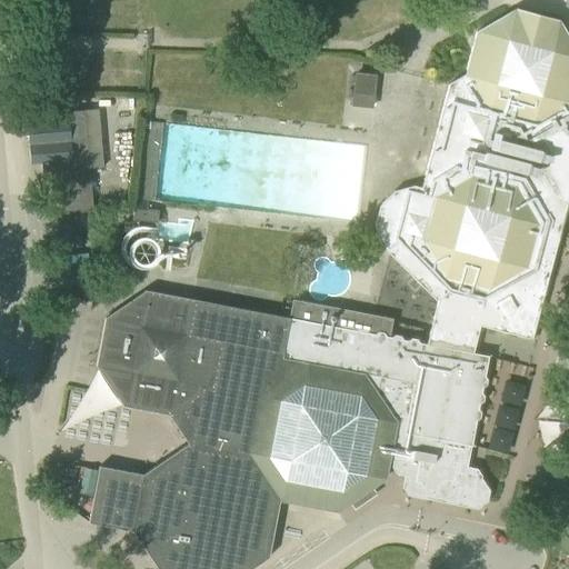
[(472,352),(480,326),(495,329),(532,339),(538,318),(543,295),(551,266),(559,238),(568,197),(568,37),(559,20),(516,9),(477,31),(466,75),(449,83),(422,188),(415,186),(393,190),(379,205),(375,225),(380,243),(405,267),(437,299),(432,323),(465,331),(436,466),(430,495),(436,491),(439,497),(448,499),(453,495),(463,497),(468,502),(477,505),(483,499),(485,491),(480,485),(482,476),(480,473),(477,469),(467,467),(471,446),(475,446),(475,445),(471,445),(475,432),(477,422),(476,422),(477,420),(480,418),(481,412),(479,409),(480,403),(483,401),(485,396),(482,392),(483,387),(487,385),(488,379),(486,376),(488,361),(489,356),(472,352)]
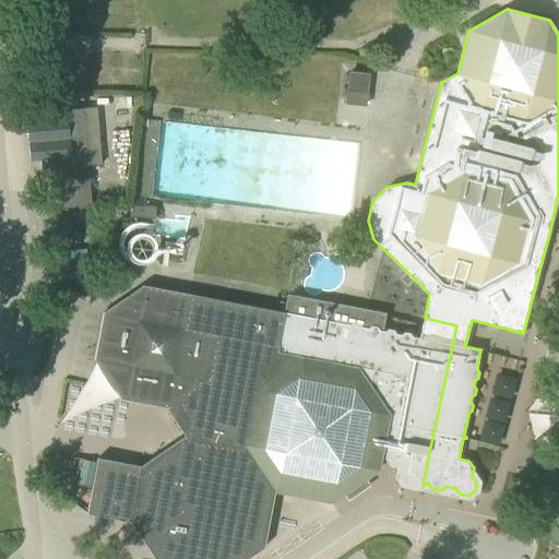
[(365,104),(368,73),(348,72),(345,103),(365,104)]
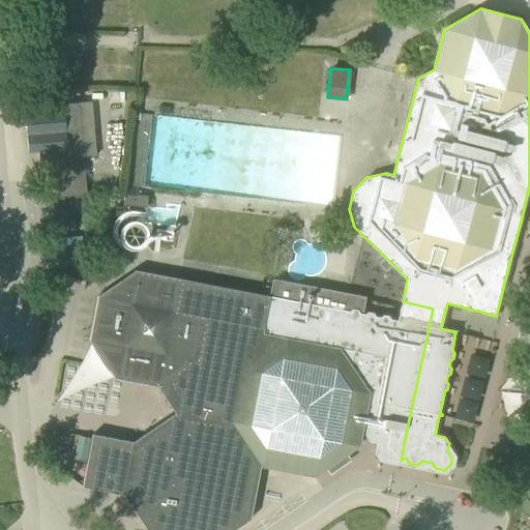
[(83,156),(79,102),(34,107),(35,116),(25,117),(27,134),(36,133),(39,160),(56,159),(59,200),(87,197),(85,167),(81,168),(80,157),(83,156)]
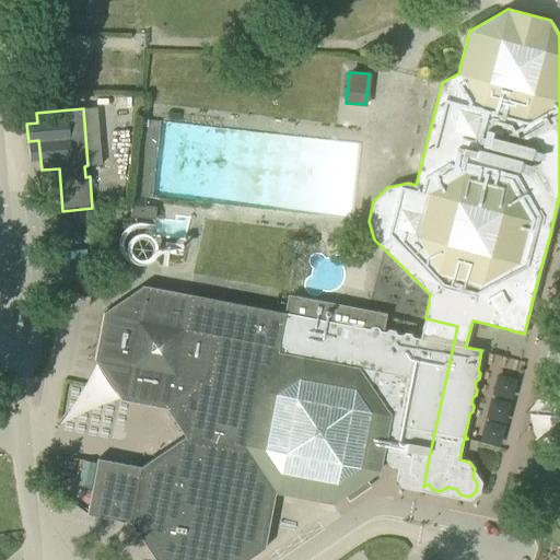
[(155,220),(155,218),(156,207),(146,206),(146,197),(132,196),(130,217),(155,220)]
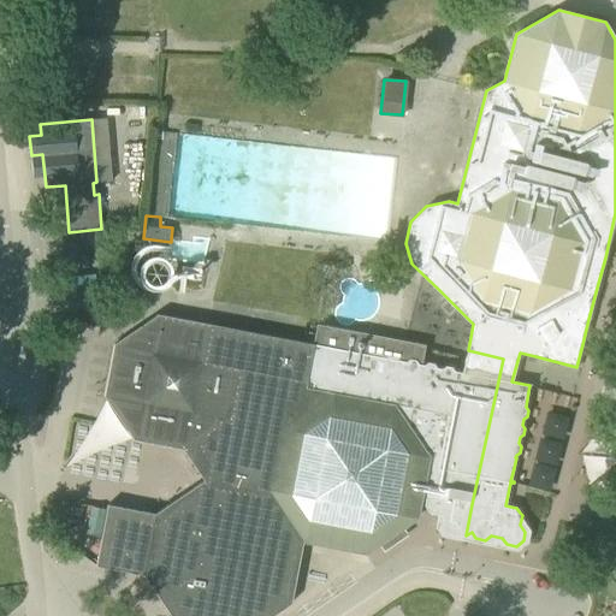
[(240,368),(306,381),(313,344),(209,325),(158,314),(114,344),(104,396),(125,427),(134,439),(141,440),(182,449),(230,416),(240,368)]
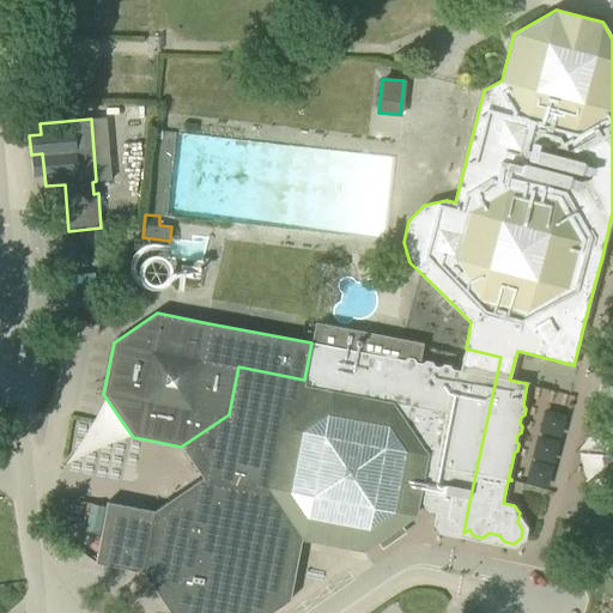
[(405,359),(311,343),(304,380),(414,401),(408,438),(419,439),(418,451),(432,455),(424,493),(424,497),(423,503),(428,511),(436,513),(438,511),(441,515),(439,523),(443,529),(463,533),(469,502),(501,357),(466,349),(461,369),(453,368),(450,364),(444,363),(441,365),(435,364),(432,360),(426,359),(423,363),(417,362),(414,357),(408,357),(405,359)]
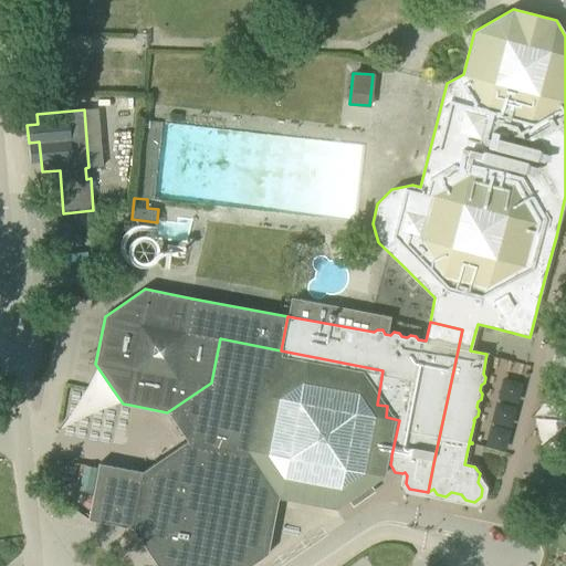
[(211,383),(167,412),(187,442),(249,454),(273,490),(280,498),(335,507),(352,498),(354,501),(369,491),(366,486),(383,477),(386,458),(391,459),(391,456),(399,420),(386,417),(387,406),(377,405),(383,370),(281,350),(220,338),(211,383)]
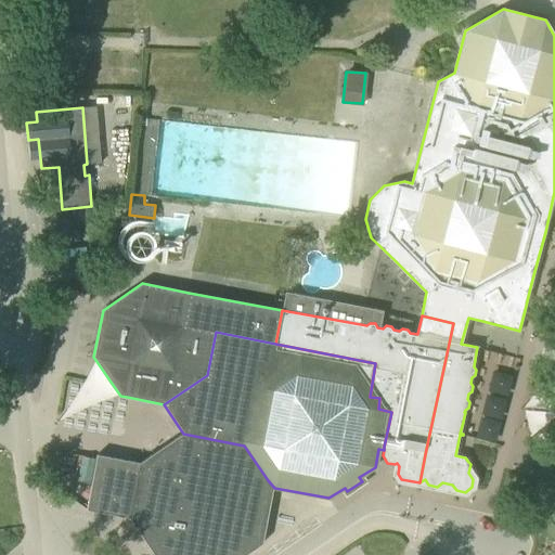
[(245,554),(262,544),(268,480),(244,446),(183,434),(140,463),(95,454),(85,510),(129,518),(153,554),(245,554)]
